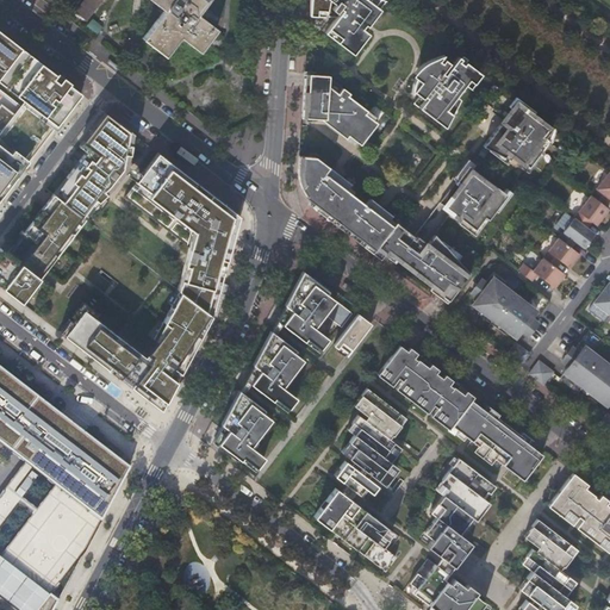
[(83,0),(76,10),(87,18),(101,0),(83,0)]
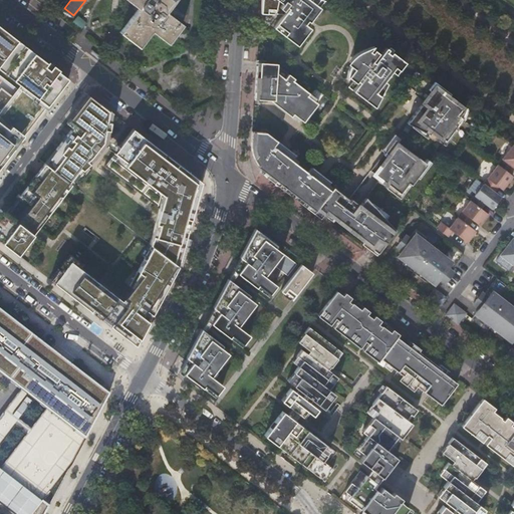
[(127,0),(138,8),(119,31),(139,46),(152,30),(168,42),(182,23),(166,11),(174,0),(127,0)]
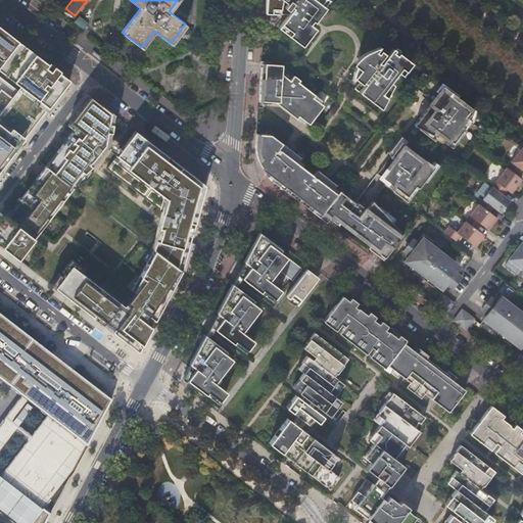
[(266,0),(265,13),(271,14),(281,0),(289,0),(283,8),(287,11),(291,7),(292,8),(287,16),(281,25),(291,33),(288,37),(301,47),(314,32),(312,30),(313,28),(308,25),(313,19),(323,7),(320,4),(323,0),(266,0)]
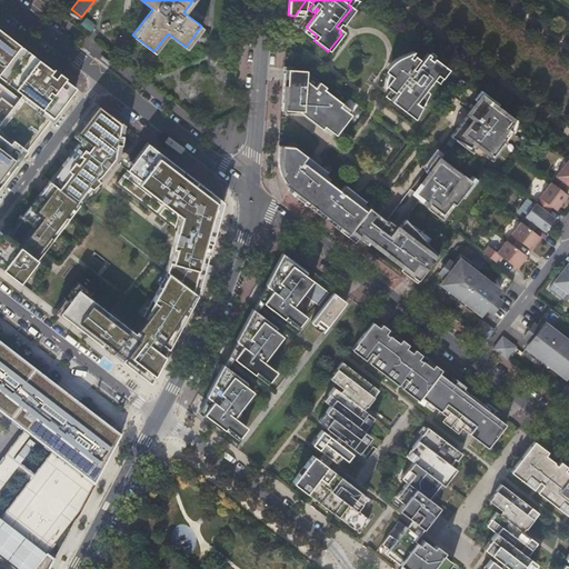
[(306,0),(295,16),(312,18),(318,9),(317,8),(312,12),(308,9),(315,0),(306,0)]
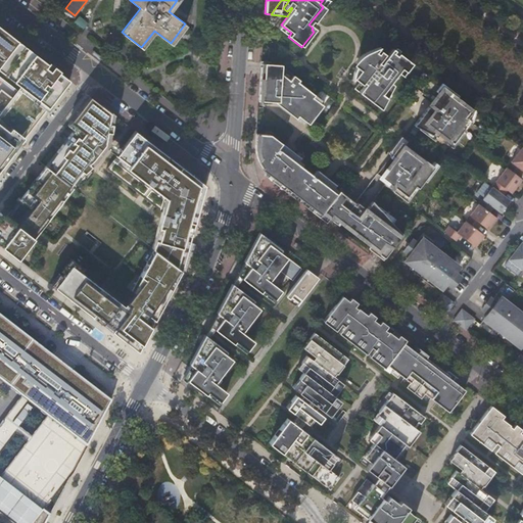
[(324,7),(323,7),(313,19),(315,21),(325,8),(324,7)]
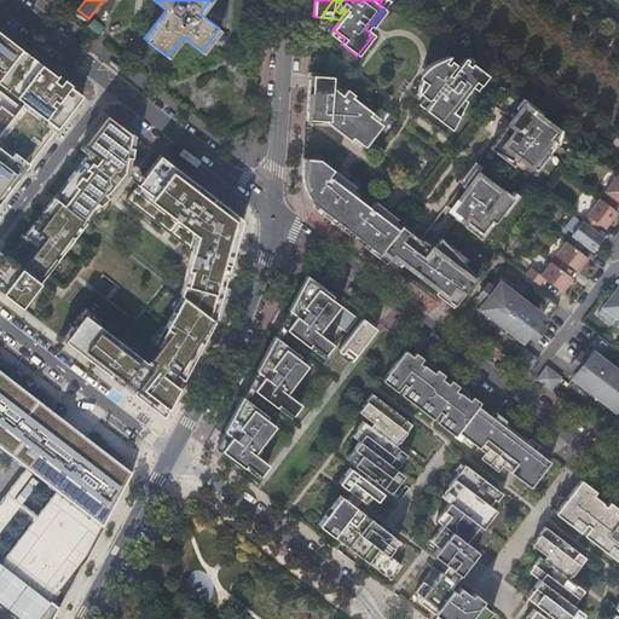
[(98,34),(103,27),(94,19),(88,25),(98,34)]
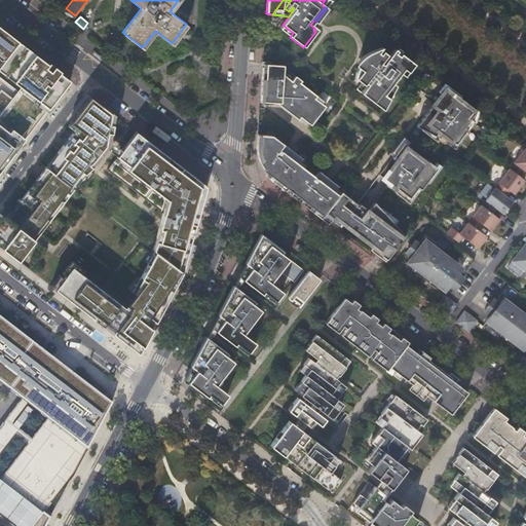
[(293,33),(283,25),(279,29),(290,37),(293,33)]
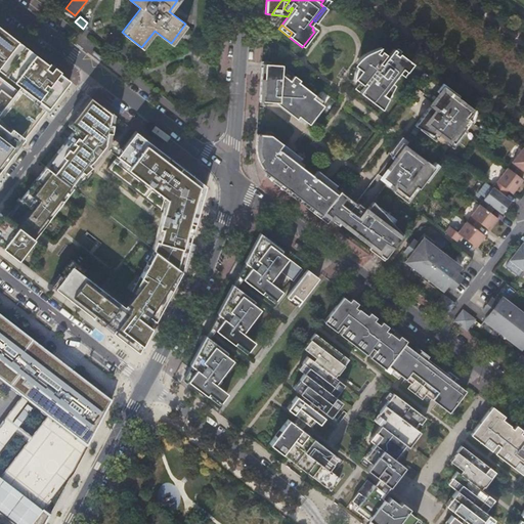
[(0,170),(70,81),(0,27),(0,71),(22,87),(18,91),(25,96),(19,103),(12,98),(1,89),(0,90),(0,170)]
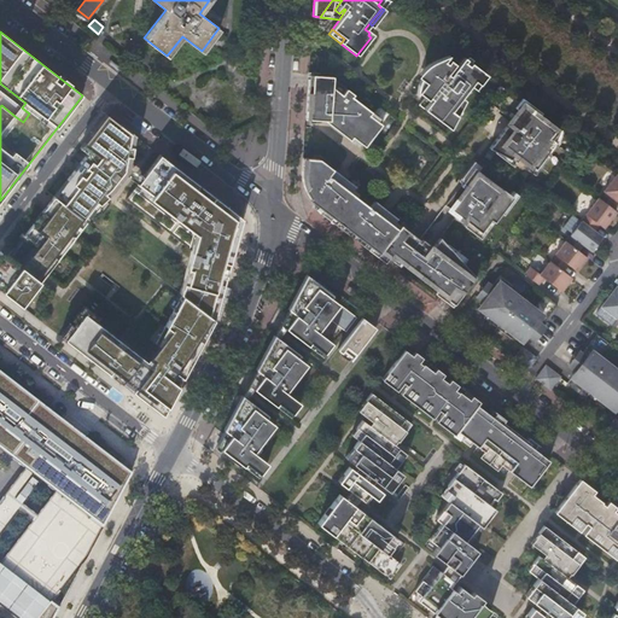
[(443,63),(444,64),(453,70),(459,63),(466,68),(468,65),(452,52),(443,63)]
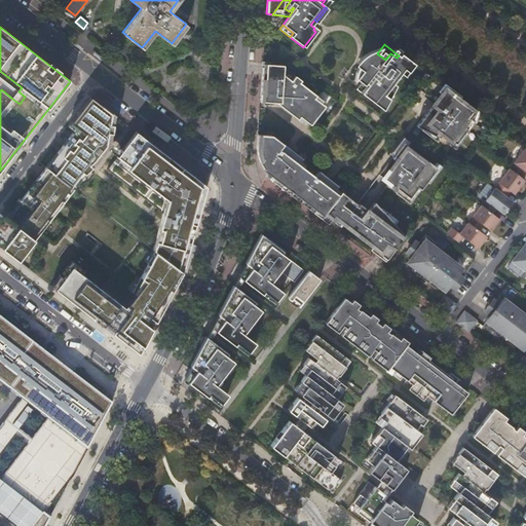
[(385,60),(378,54),(377,54),(374,57),(371,59),(369,58),(362,63),(367,66),(364,70),(360,74),(357,71),(354,74),(352,83),(354,81),(360,85),(354,91),(370,104),(373,100),(383,107),(393,87),(390,85),(399,74),(401,75),(410,64),(399,55),(397,58),(390,53),(385,60)]
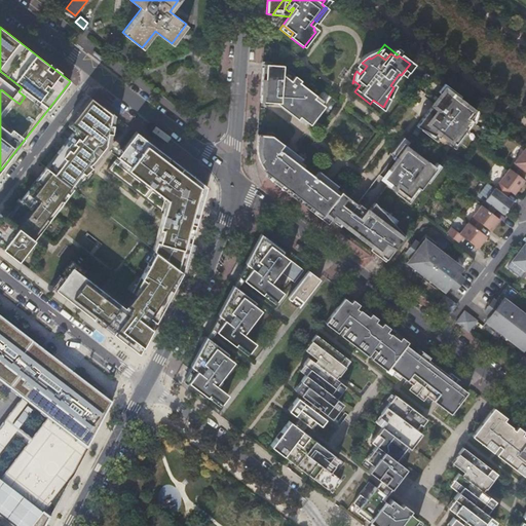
[(367,66),(362,63),(357,71),(360,74),(364,70),(367,66)]
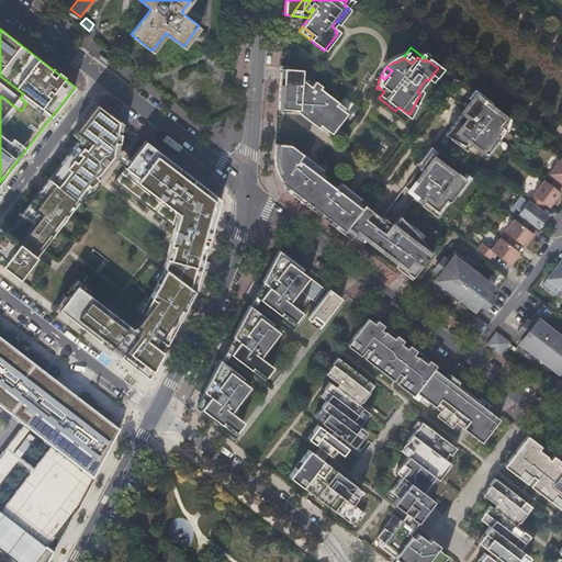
[(279,87),(278,109),(292,110),(295,111),(298,109),(329,133),(345,113),(341,110),(334,104),(336,102),(318,88),(321,86),(302,71),(302,70),(281,68),(279,87)]
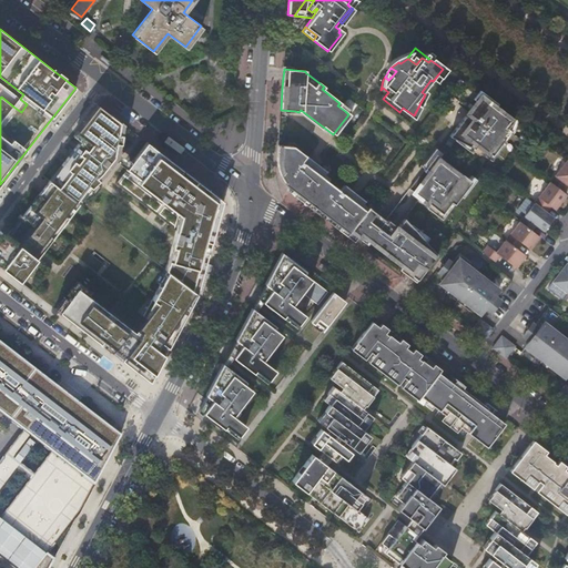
[(472,102),(474,103),(478,97),(485,101),(493,108),(494,107),(495,105),(478,93),(472,102)]
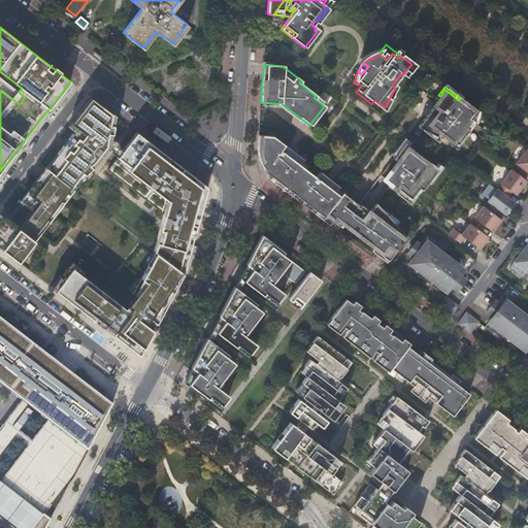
[(444,90),(440,96),(416,129),(422,131),(434,136),(437,132),(441,136),(451,142),(455,145),(465,132),(472,124),(468,121),(474,112),(458,100),(451,94),(444,90)]
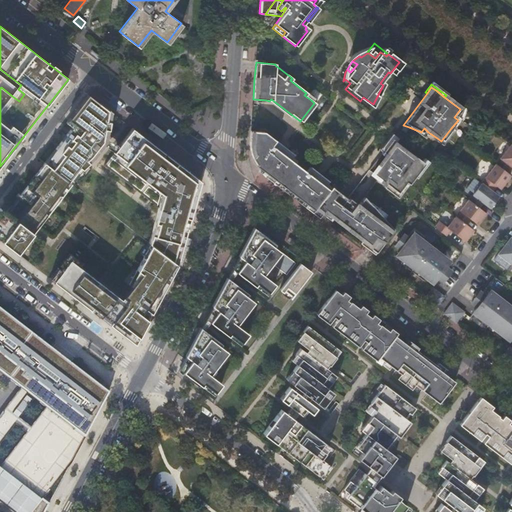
[(24,94),(18,89),(12,96),(19,101),(24,94)]
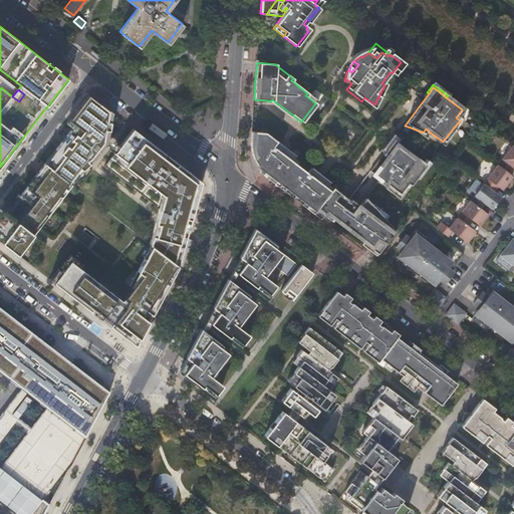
[(44,164),(68,182),(79,168),(91,156),(102,142),(108,110),(87,94),(68,119),(74,124),(44,164)]
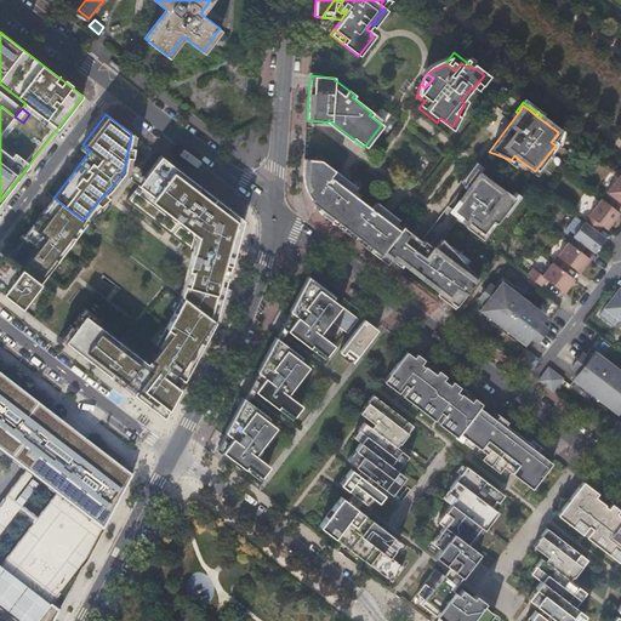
[(449,132),(453,126),(440,118),(437,123),(449,132)]
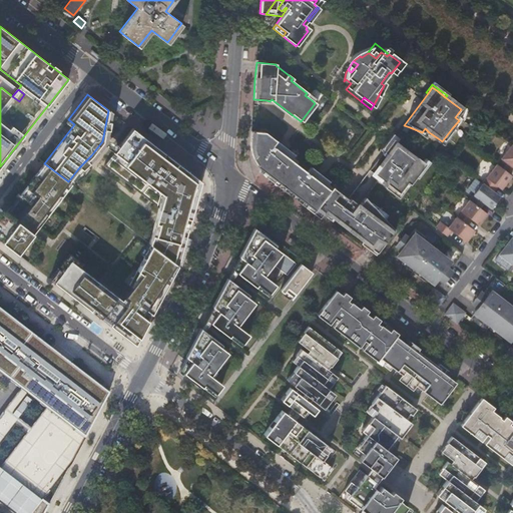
[(272,99),(270,101),(299,124),(301,121),(272,99)]
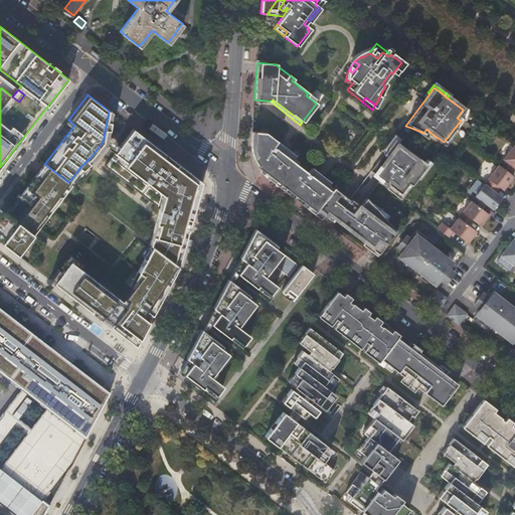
[(423,133),(411,128),(410,129),(425,140),(431,133),(426,129),(423,133)]
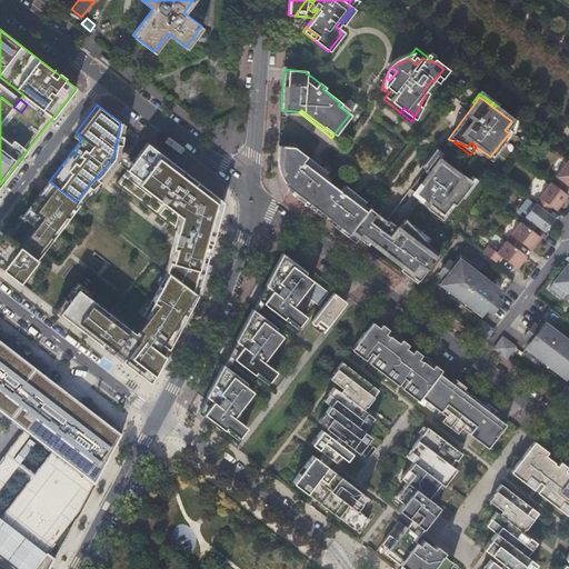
[(503,143),(501,142),(490,157),(486,153),(482,158),(489,163),(503,143)]
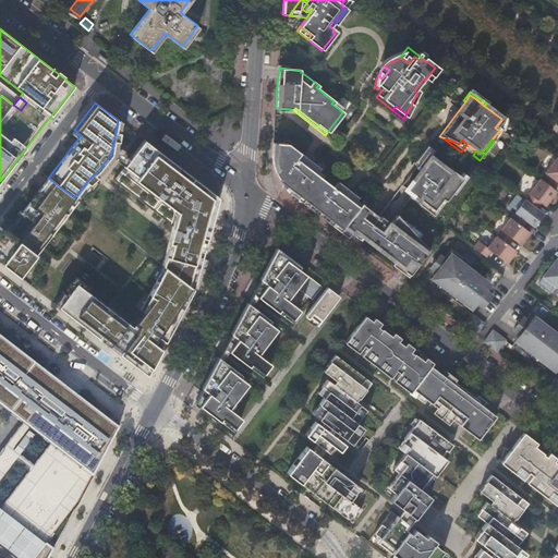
[(190,291),(193,286),(218,198),(144,141),(113,180),(172,227),(161,265),(164,266),(140,310),(142,312),(131,325),(75,282),(58,306),(113,349),(146,374),(161,346),(190,291)]
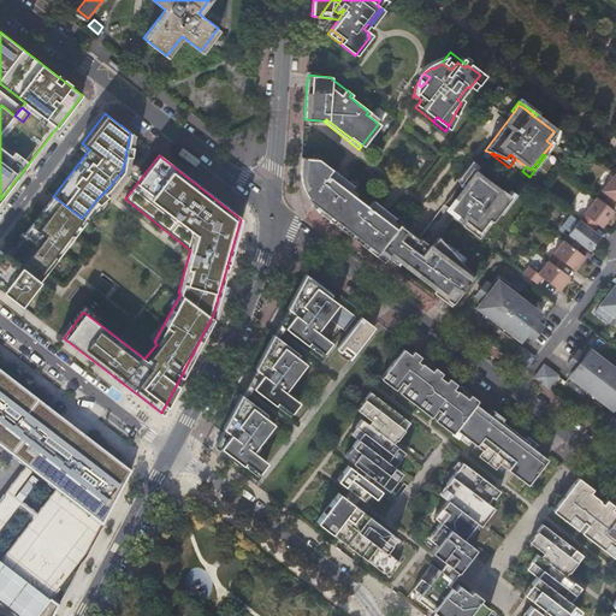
[(300,179),(313,207),(375,255),(398,226),(397,225),(391,221),(379,212),(381,209),(371,201),(366,207),(353,196),(355,194),(349,189),(337,179),(339,177),(315,159),(302,158),(300,179)]
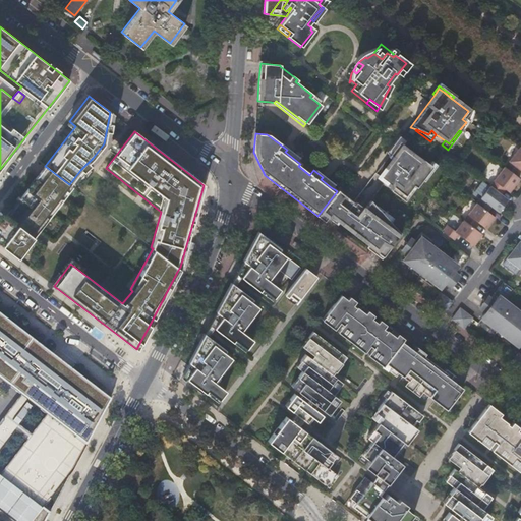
[(398,142),(401,146),(403,141),(398,138),(389,151),(391,152),(398,142)]
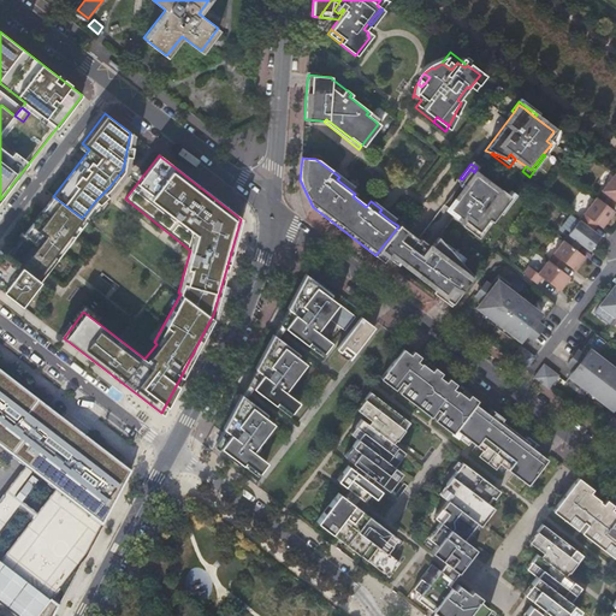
[(509,199),(505,196),(474,172),(471,169),(462,179),(451,194),(456,199),(446,209),(454,215),(450,219),(462,225),(477,234),(487,220),(490,223),(501,209),(509,199)]
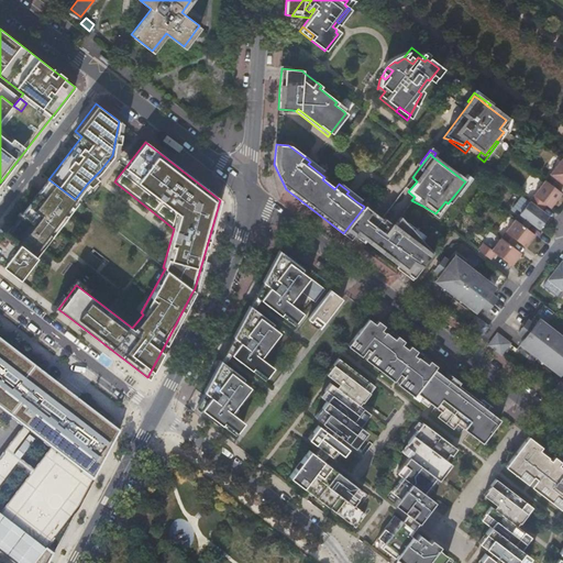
[(562,159),(562,158),(545,180),(556,189),(562,183),(562,184),(562,159)]
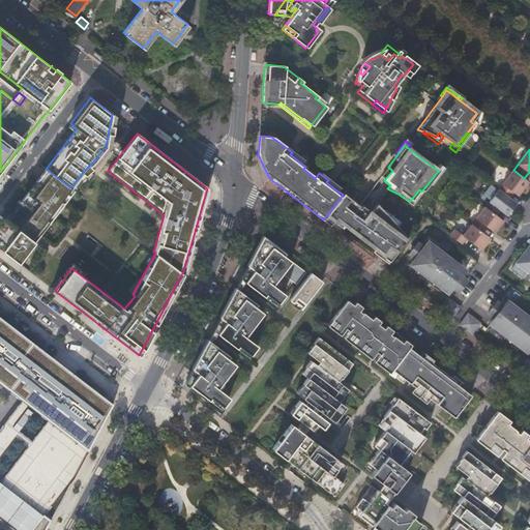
[(302,160),(292,152),(290,154),(300,163),(302,160)]
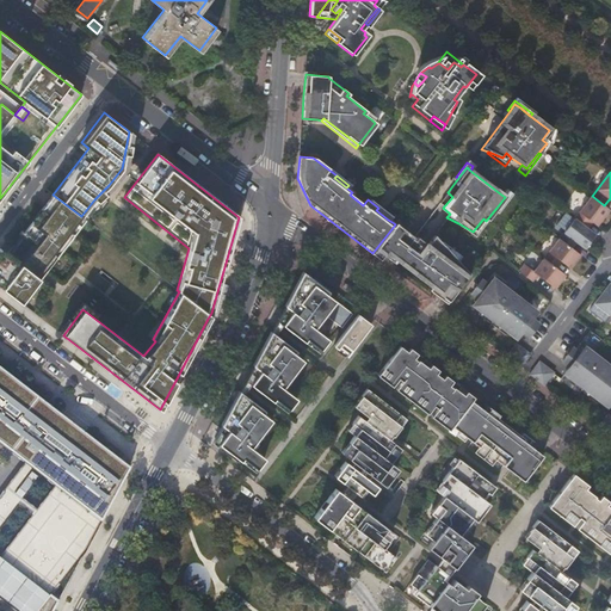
[(505,190),(501,195),(505,197),(497,208),(499,209),(510,195),(505,190)]
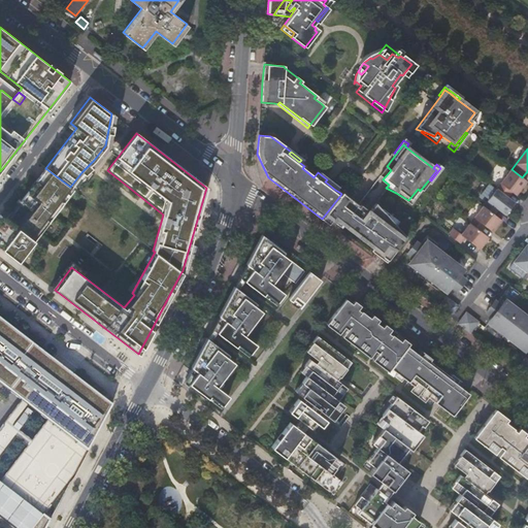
[(391,170),(387,166),(378,176),(383,179),(391,170)]
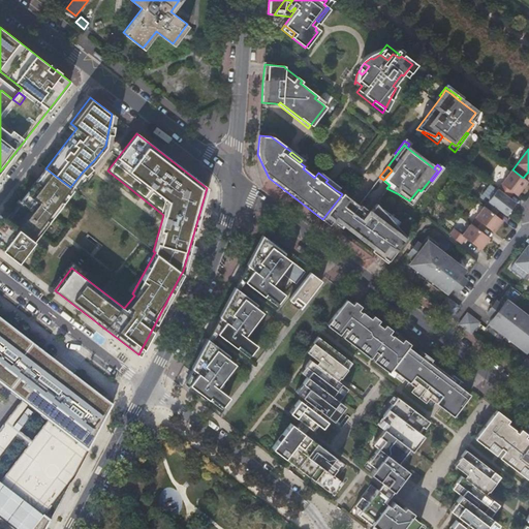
[(45,168),(6,219),(0,215),(0,248),(18,261),(73,189),(70,187),(45,168)]
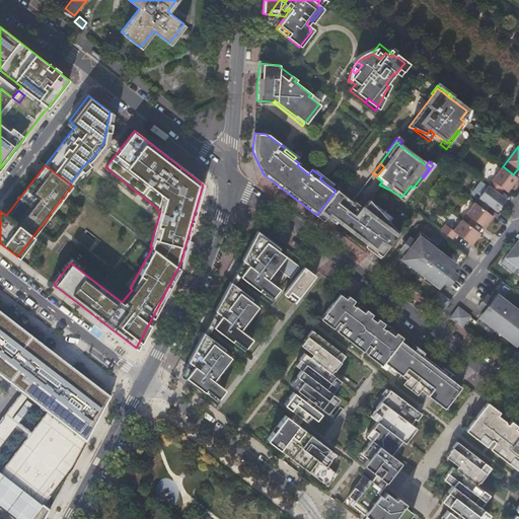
[(513,174),(503,166),(488,186),(499,194),(503,189),(506,192),(517,177),(513,174)]
